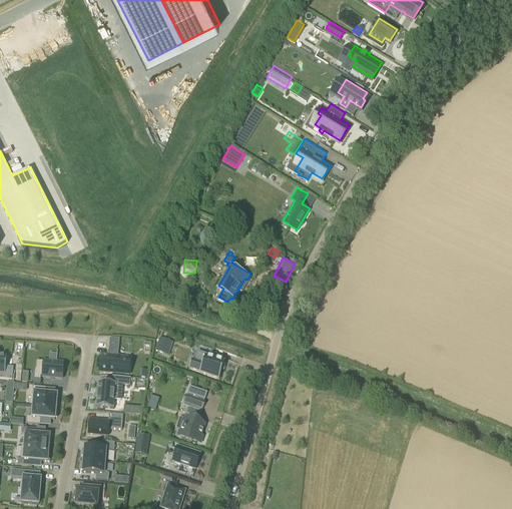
[(269,314),(258,308),(251,320),(262,326),(269,314)]
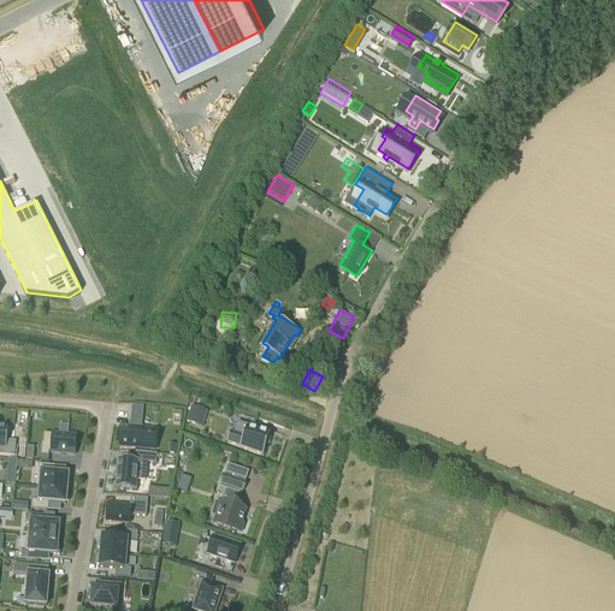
[(193,402),(187,417),(199,421),(203,405),(193,402)]
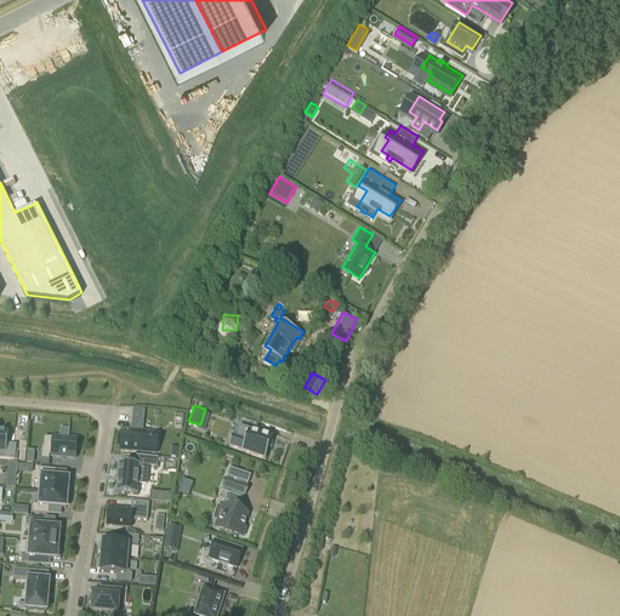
[(123,426),(121,446),(152,449),(154,429),(142,428),(144,408),(135,406),(134,427),(123,426)]
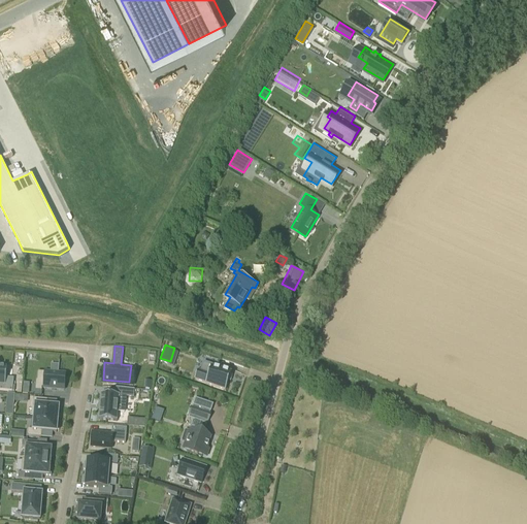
[(198,367),(195,377),(206,380),(206,381),(226,387),(232,369),(226,367),(227,364),(221,362),(223,356),(207,351),(204,359),(201,368),(198,367)]
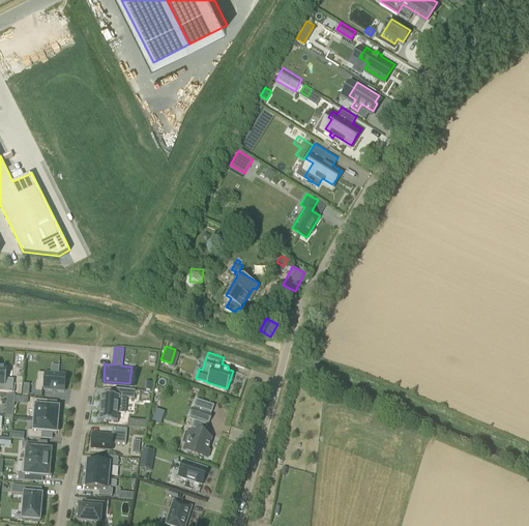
[(36,376),(36,381),(42,382),(43,379),(43,377),(43,374),(46,374),(46,375),(65,376),(67,359),(52,357),(52,358),(39,357),(38,366),(37,366),(36,376)]
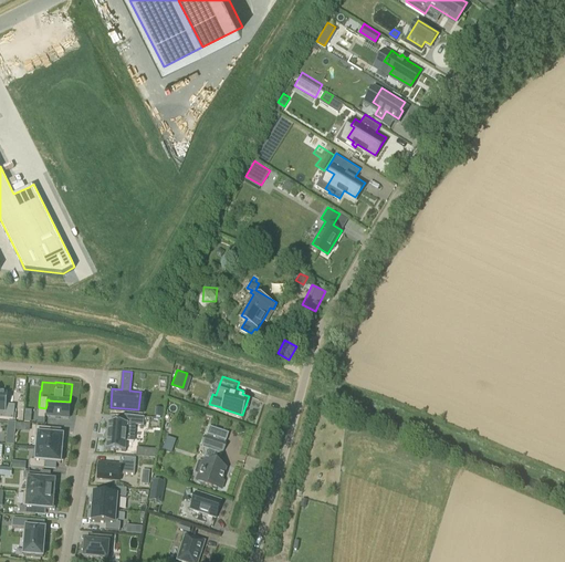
[(0,415),(14,416),(16,402),(8,402),(8,391),(0,388),(0,415)]
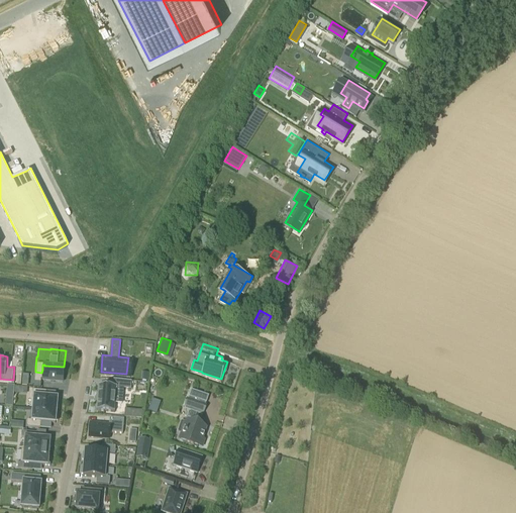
[(98,406),(97,407),(115,409),(116,407),(116,400),(123,400),(124,384),(131,385),(132,378),(113,377),(113,383),(100,382),(100,383),(98,406)]
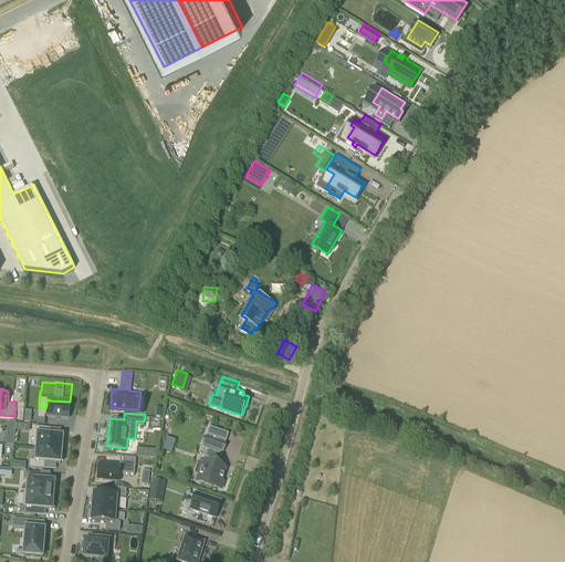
[(37,430),(35,444),(62,446),(62,441),(64,441),(64,434),(62,434),(63,432),(48,430),(49,424),(33,423),(33,429),(37,430)]
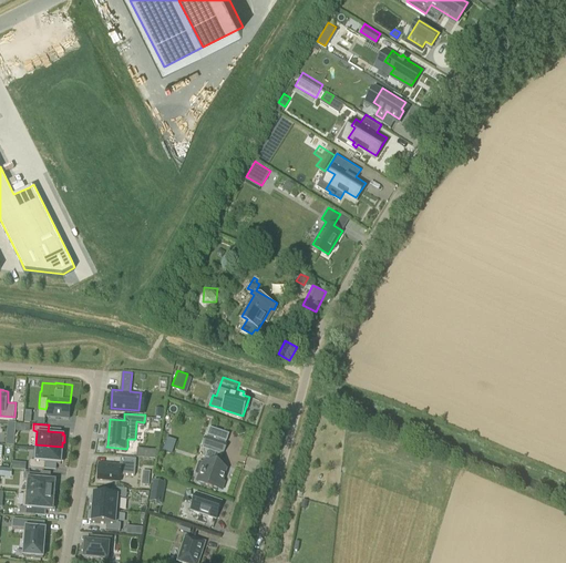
[(199,459),(196,470),(201,473),(199,478),(204,480),(219,485),(220,484),(225,484),(226,479),(222,477),(226,466),(218,462),(219,458),(222,459),(224,450),(223,450),(227,439),(230,431),(211,425),(208,432),(204,446),(208,448),(206,453),(212,456),(212,459),(209,459),(199,459)]
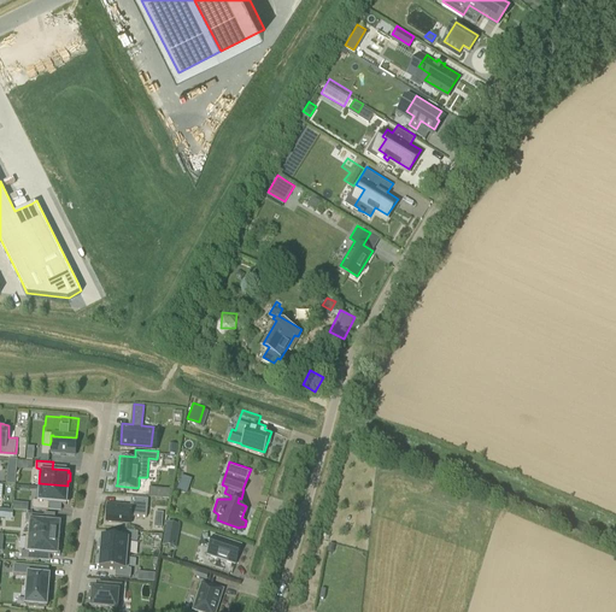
[(191,488),(194,474),(183,470),(180,484),(191,488)]
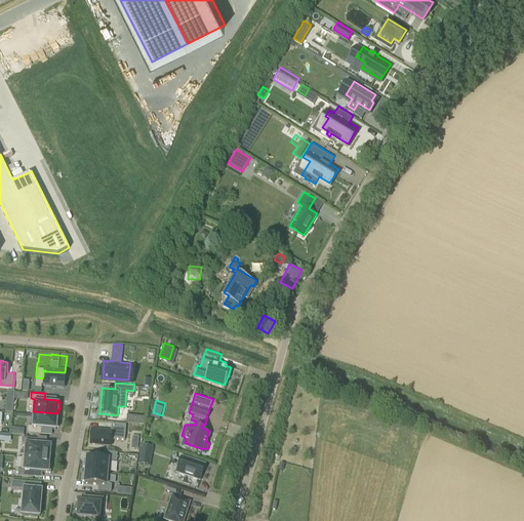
[(26,424),(25,431),(38,433),(39,426),(55,427),(56,425),(58,426),(58,418),(56,417),(57,413),(33,411),(32,424),(26,424)]
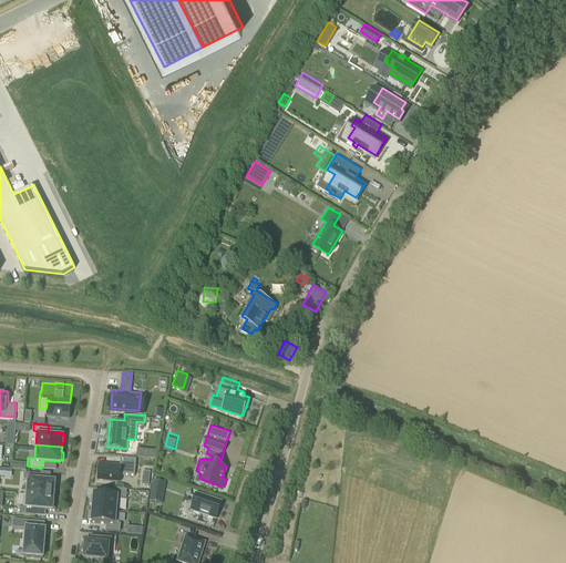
[(99,474),(121,477),(121,470),(135,471),(137,454),(122,453),(121,461),(100,459),(99,474)]
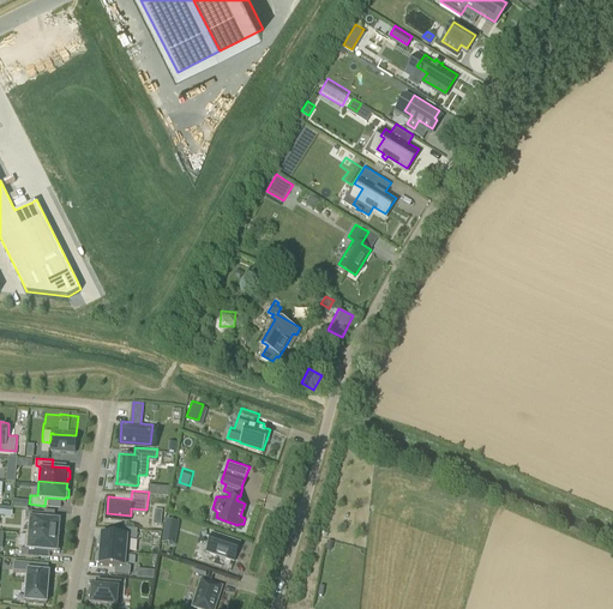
[(30,531),(59,534),(60,528),(62,528),(62,518),(44,517),(44,510),(26,508),(26,516),(31,516),(30,530),(30,531)]
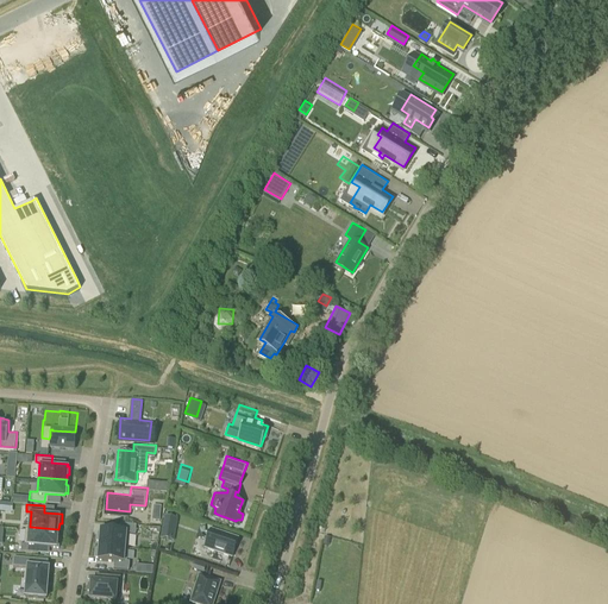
[(174,536),(177,515),(165,514),(162,534),(174,536)]
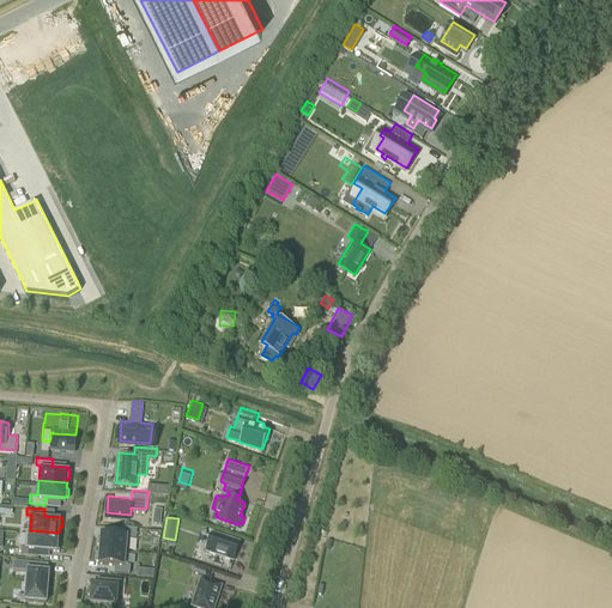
[(138,535),(139,526),(123,524),(122,533),(103,530),(103,533),(101,533),(100,541),(102,541),(102,546),(129,549),(132,534),(138,535)]
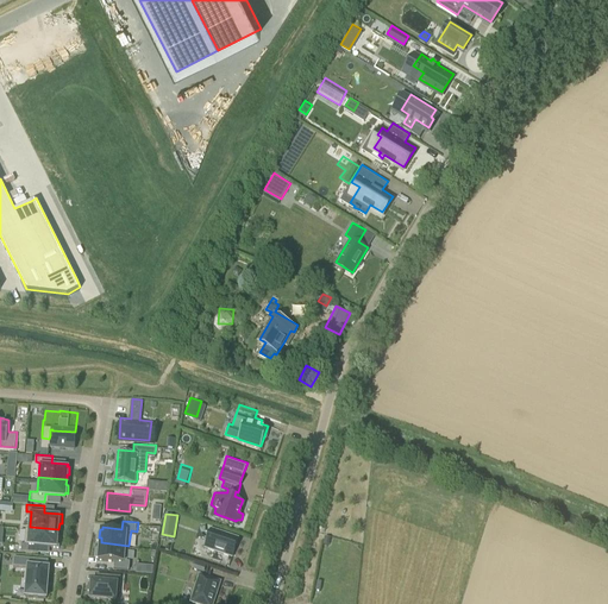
[(58,535),(58,529),(30,527),(30,526),(26,526),(25,541),(23,541),(22,548),(39,549),(39,543),(60,545),(61,535),(58,535)]
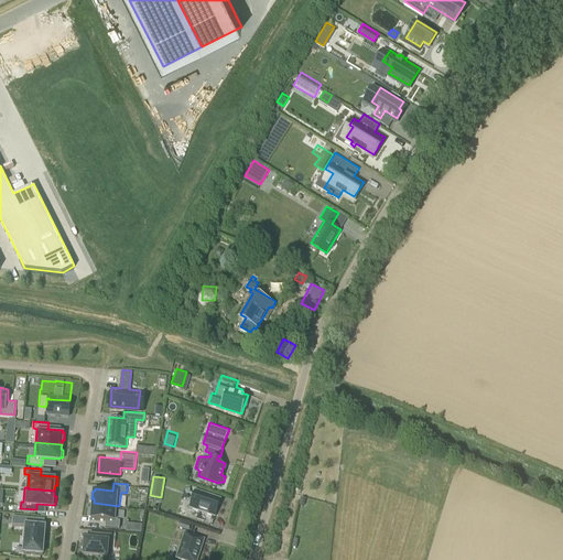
[(191,504),(216,513),(222,496),(196,487),(191,504)]
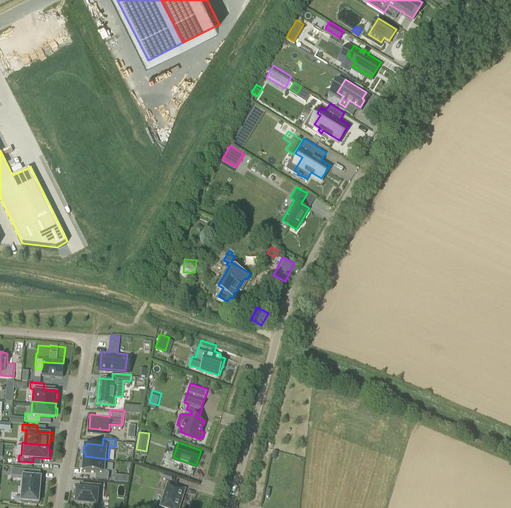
[(107,471),(108,459),(85,456),(84,461),(83,460),(82,467),(84,468),(84,469),(97,471),(97,477),(110,478),(110,471),(107,471)]
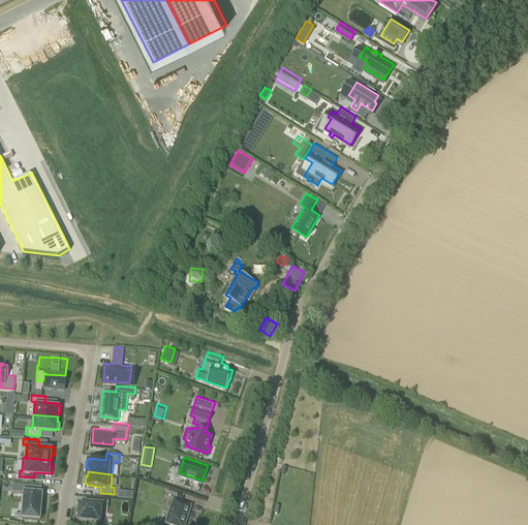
[(16,482),(14,489),(27,491),(25,516),(42,518),(45,491),(33,490),(34,483),(16,482)]
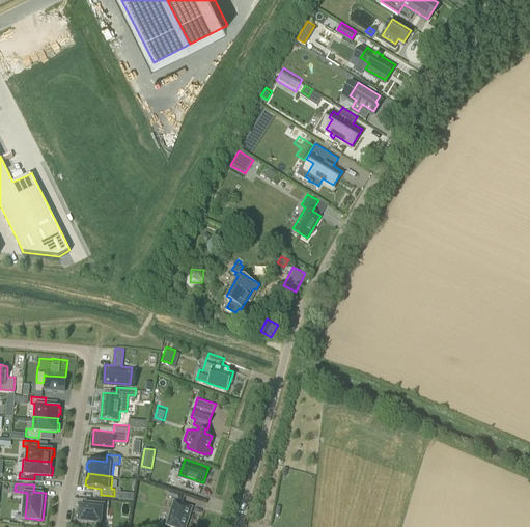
[(79,520),(104,522),(106,500),(93,499),(92,505),(84,504),(80,504),(80,506),(78,506),(78,512),(80,512),(79,520)]
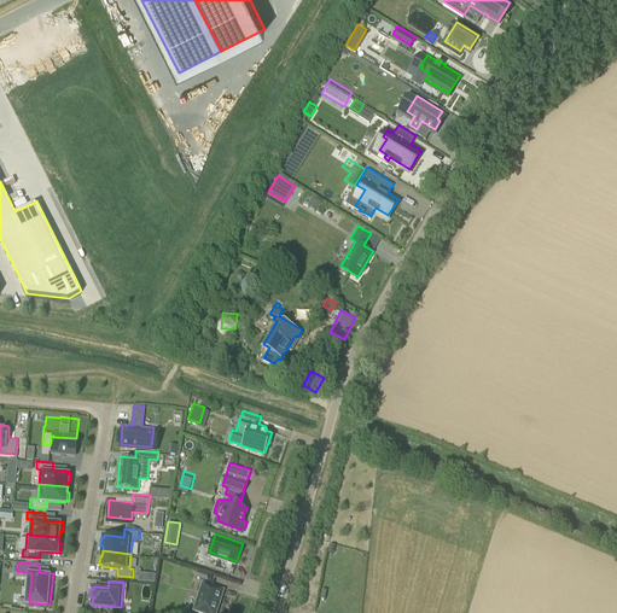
[(215,612),(225,587),(203,581),(195,607),(210,612),(215,612)]
